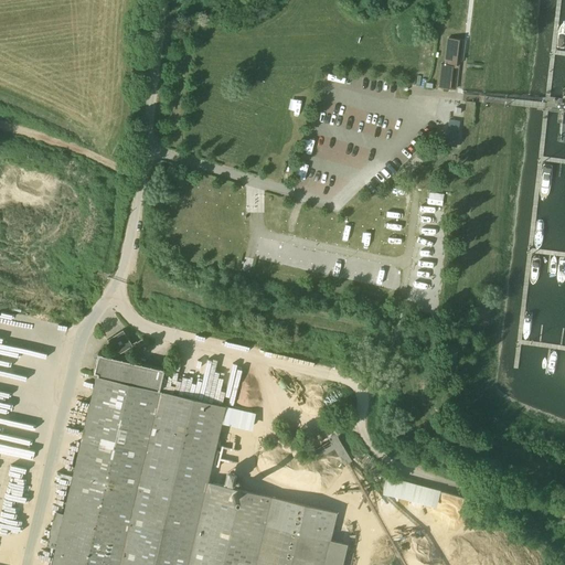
[(465,40),(448,38),(445,64),(441,64),(439,87),(447,88),(455,89),(457,75),(455,75),(456,60),(459,61),(460,54),(462,54),(465,40)]
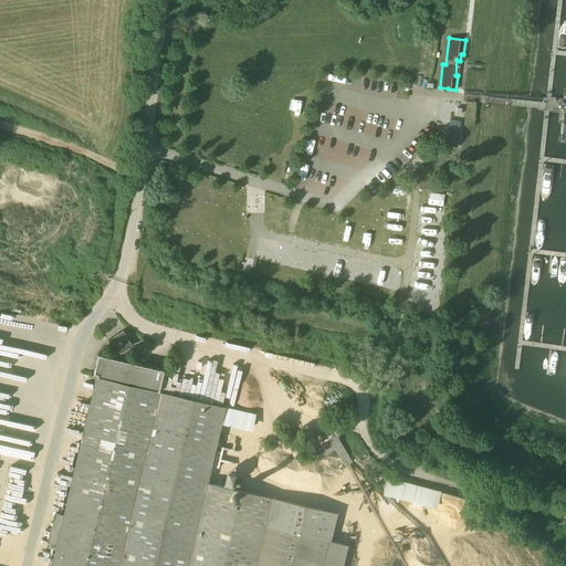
[(460,122),(450,121),(447,145),(457,146),(458,139),(460,122)]
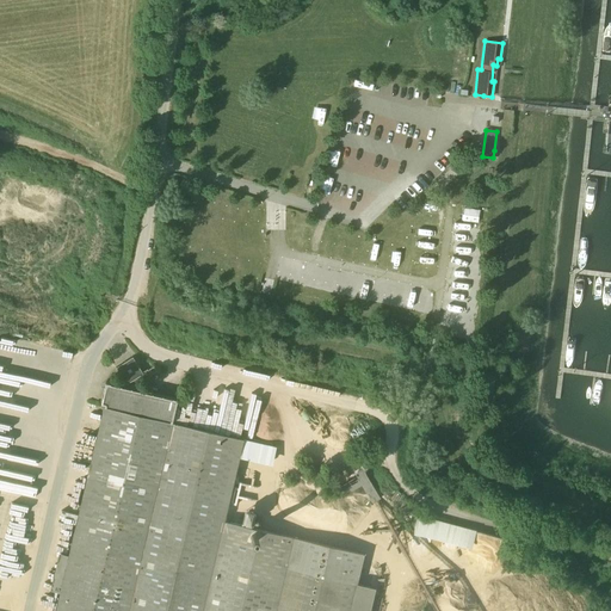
[(0,352),(37,359),(39,345),(0,338),(0,352)]
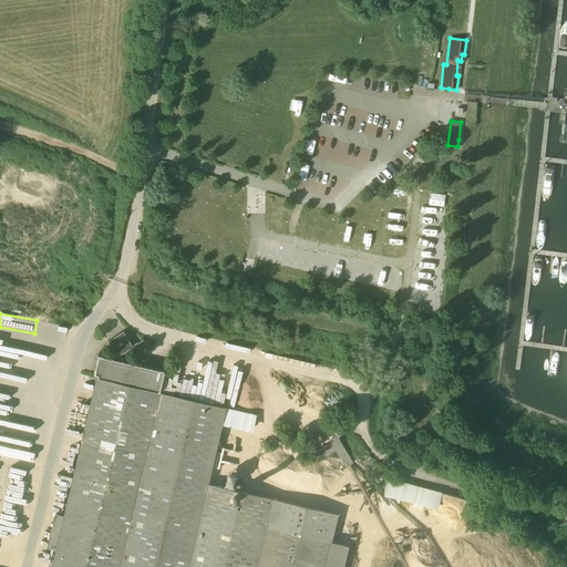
[(113,350),(112,358),(122,361),(122,360),(136,351),(135,351),(140,349),(136,343),(133,347),(123,331),(107,341),(113,350)]
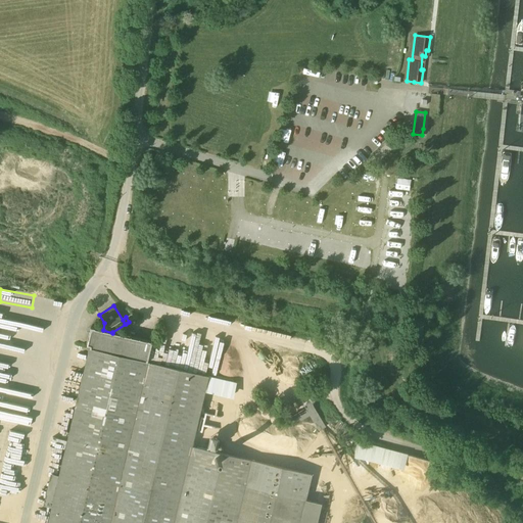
[(89,346),(89,348),(147,362),(151,343),(152,343),(152,342),(112,333),(103,330),(91,328),(88,338),(86,345),(89,346)]
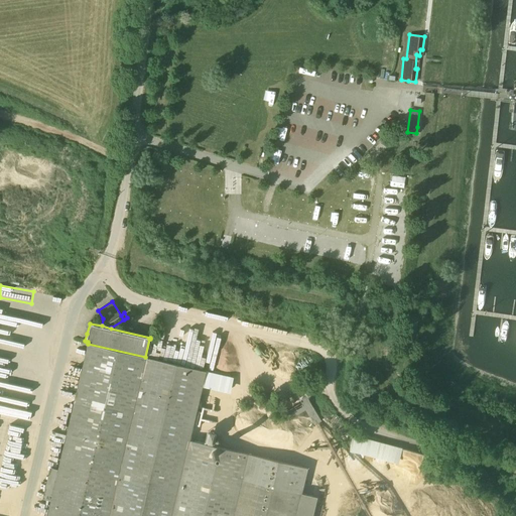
[(145,357),(88,344),(46,515),(295,515),(301,493),(307,468),(189,439),(206,371),(145,357)]
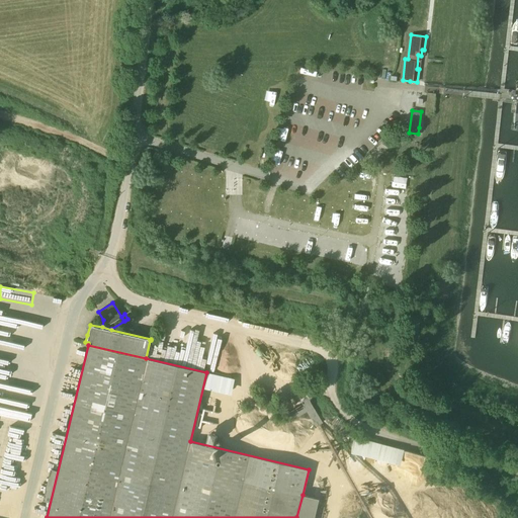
[(0,384),(0,399),(20,404),(20,400),(33,403),(34,399),(21,396),(23,390),(0,384)]
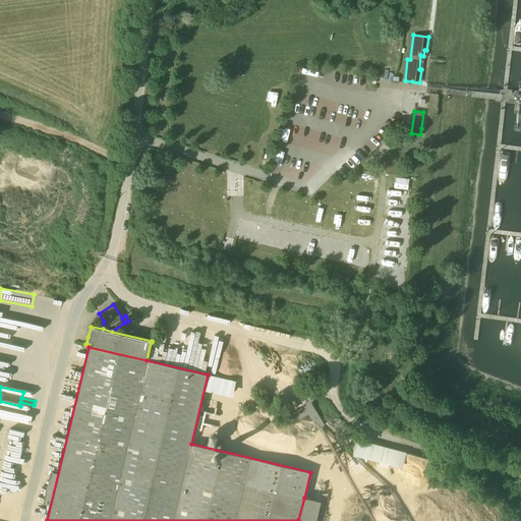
[(311,404),(290,416),(293,421),(308,413),(317,428),(325,424),(311,404)]
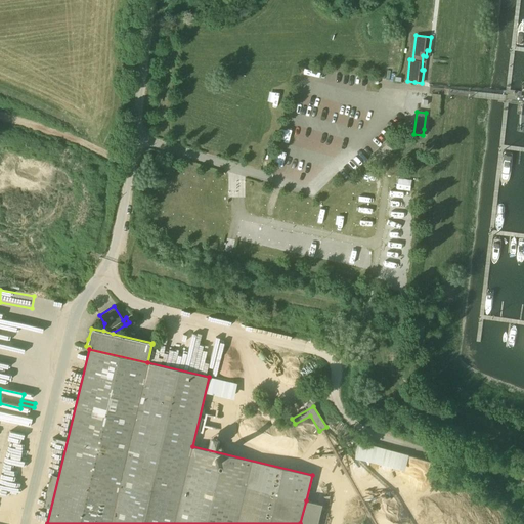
[(220,450),(221,446),(218,445),(220,437),(211,436),(209,448),(220,450)]
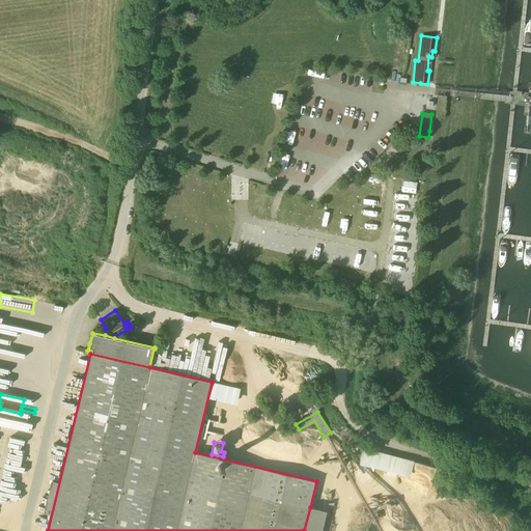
[(360,462),(412,474),(415,459),(363,447),(360,462)]
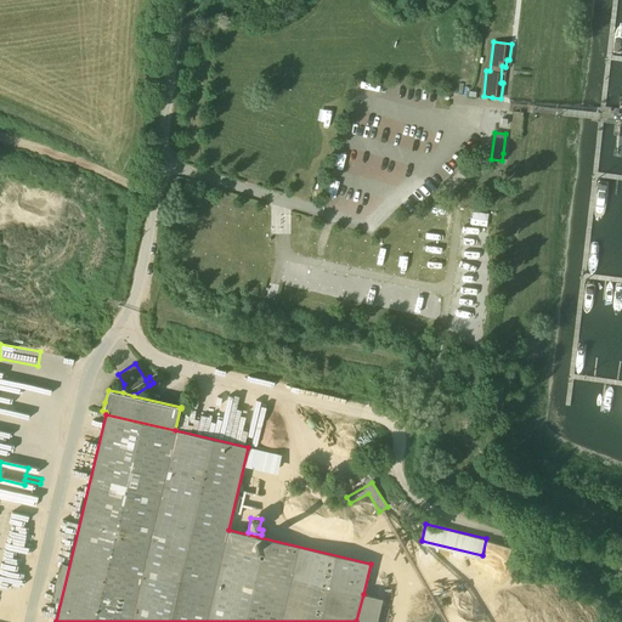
[(13,529),(6,553),(34,560),(39,541),(26,538),(27,532),(13,529)]
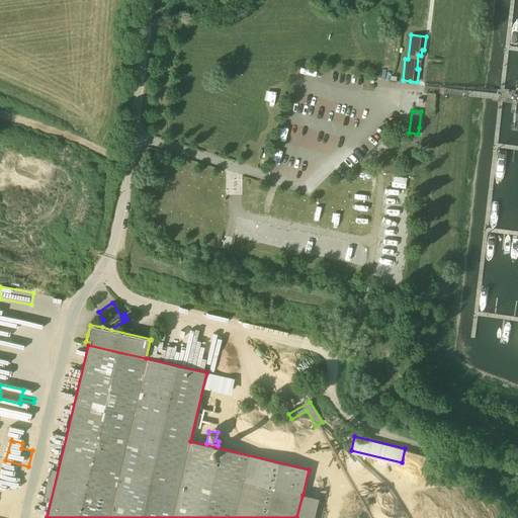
[(296,517),(313,517),(319,499),(303,495),(296,517)]
